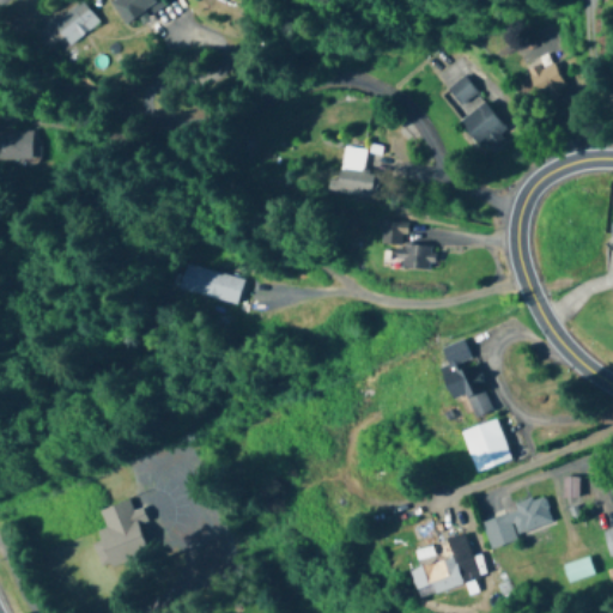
[(158,0),(155,0),(152,1),(151,0),(113,0),(108,2),(123,30),(163,7),(158,0)]
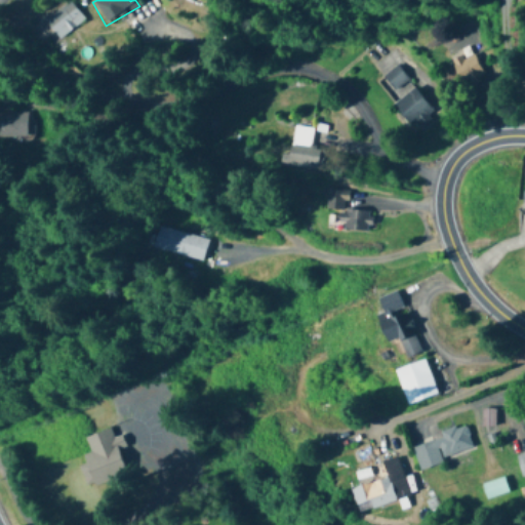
[(473,51),(450,63),(461,85),(484,74),(473,51)]
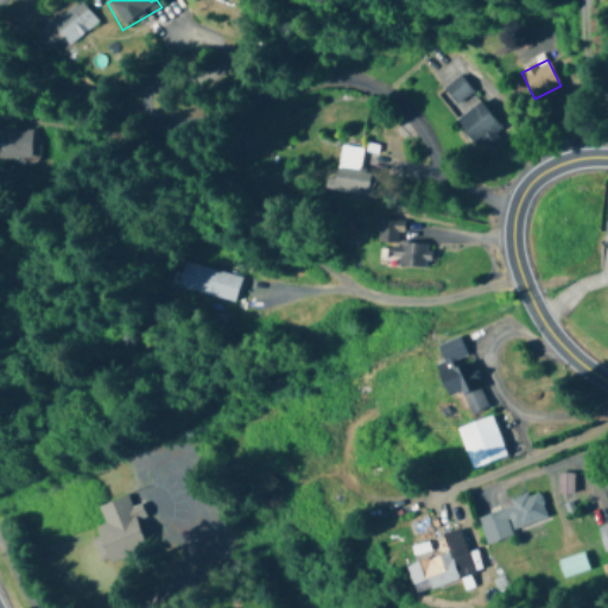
[(458,105),(473,89),(458,76),(444,92),(458,105)]
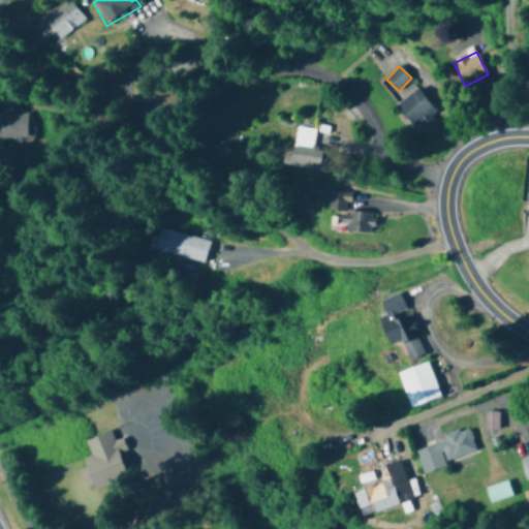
[(396,105),(414,130),(436,114),(418,90),(396,105)]
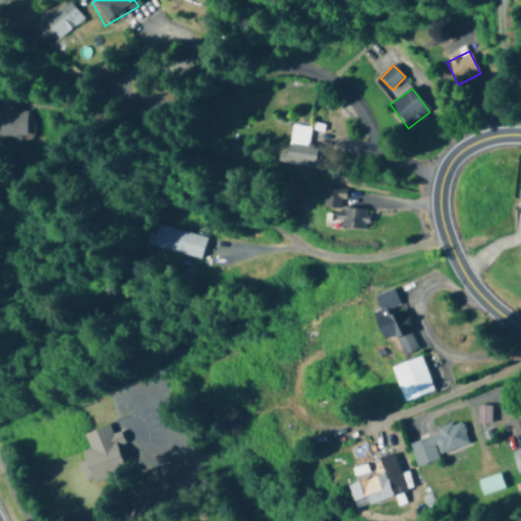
[(0,138),(26,139),(26,114),(0,114),(0,138)]
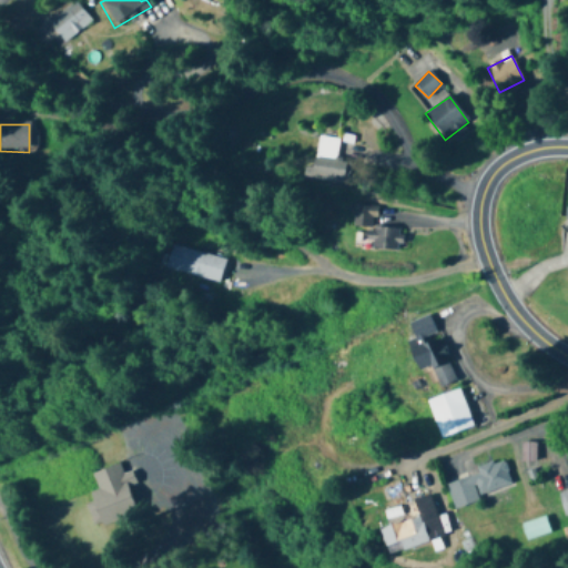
[(350,163),(336,161),(338,139),(316,137),(311,180),(346,184),(350,163)]
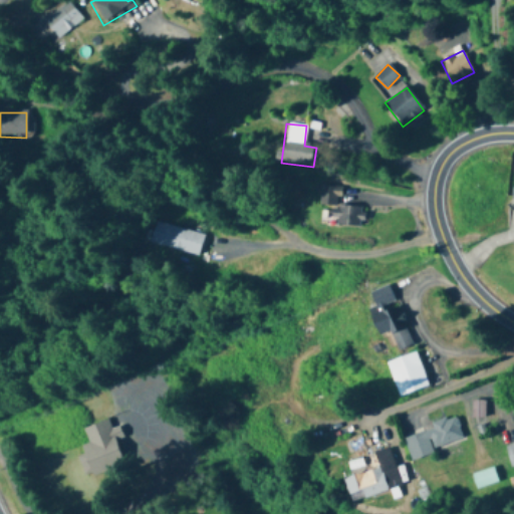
[(340,187),(320,187),(319,206),(333,207),(332,226),(362,227),(363,208),(339,207),(340,187)]
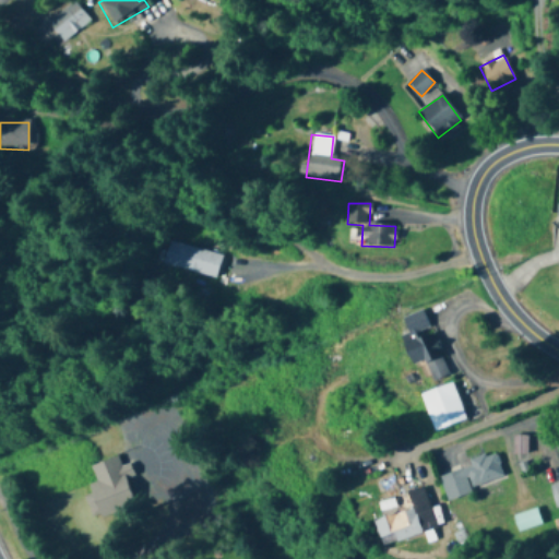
[(215,280),(222,256),(179,244),(173,268),(215,280)]
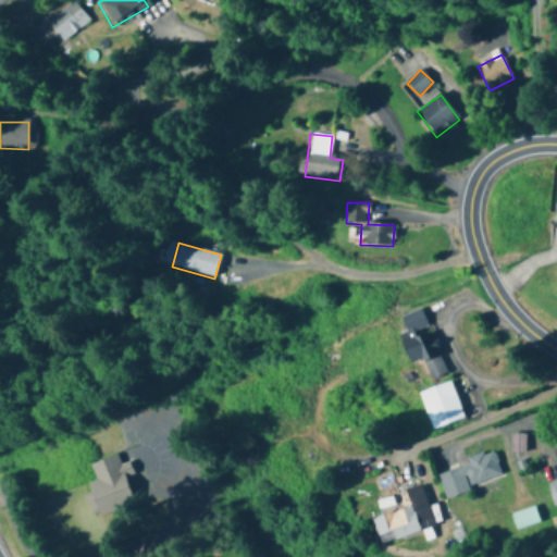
[(422,310),(401,317),(408,338),(400,341),(409,363),(422,359),(430,381),(445,375),(422,310)]
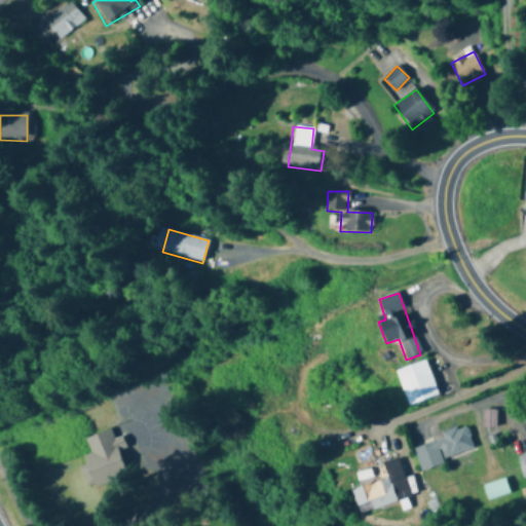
[(408,407),(438,397),(425,361),(396,371),(408,407)]
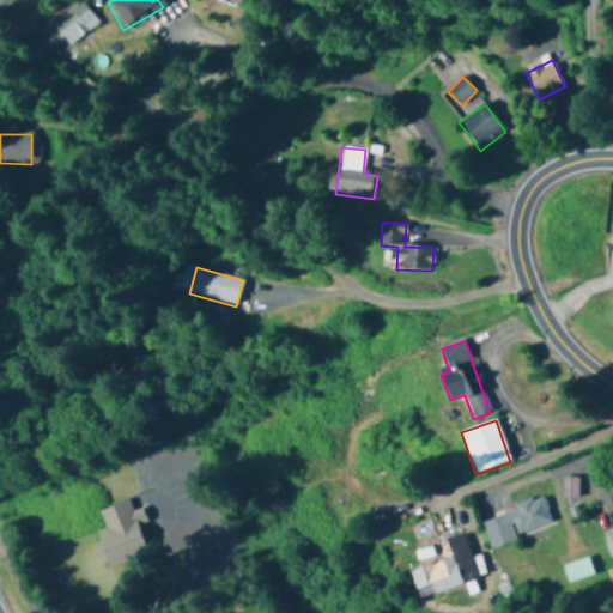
[(147,556),(138,526),(147,523),(143,509),(132,511),(129,501),(98,510),(104,529),(91,533),(102,569),(147,556)]
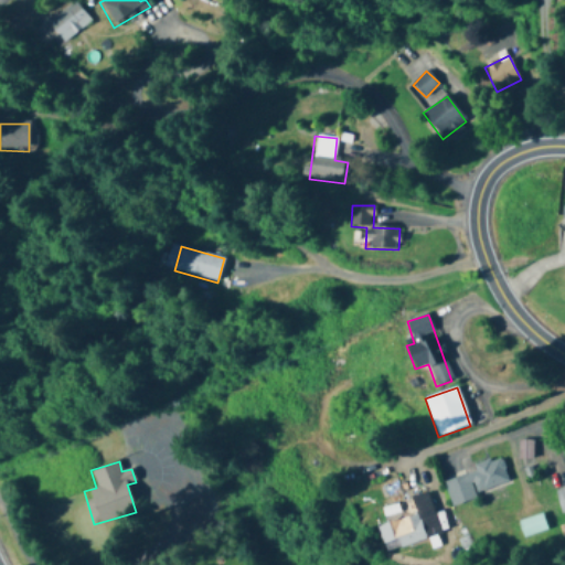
[(451,507),(477,499),(476,493),(509,483),(502,461),(443,477),(451,507)]
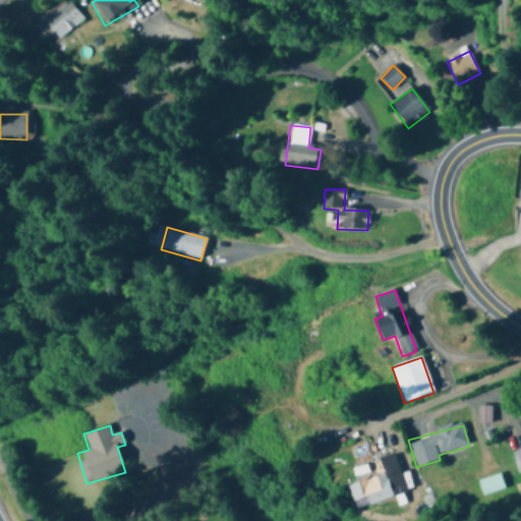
[(406,494),(396,454),(379,458),(383,474),(347,484),(353,507),(406,494)]
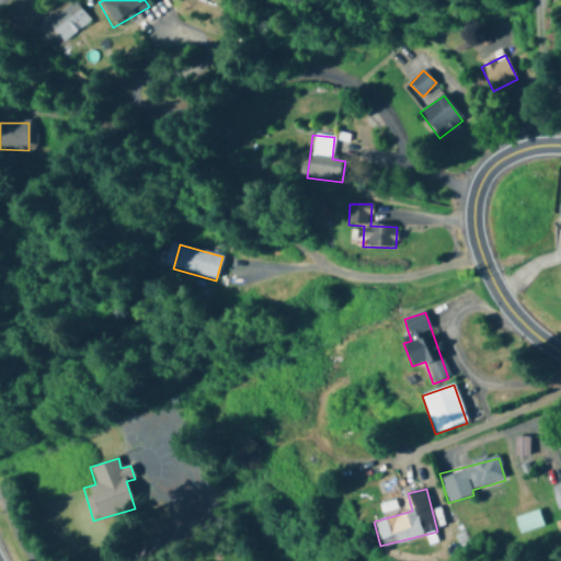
[(515,518),(521,535),(544,526),(538,511),(515,518)]
